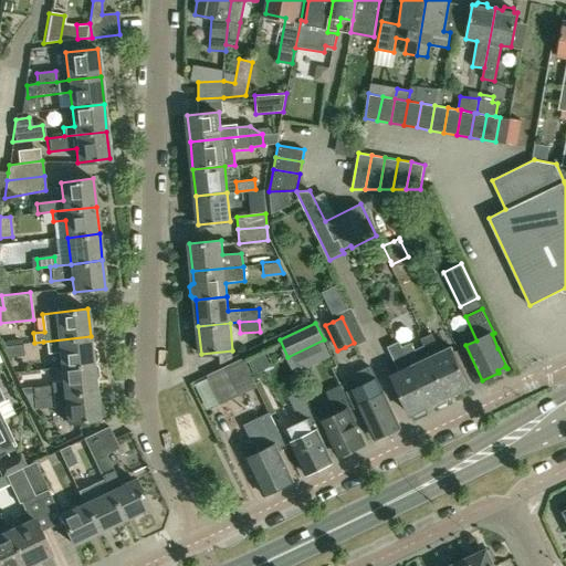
[(451,346),(441,352),(432,333),(420,338),(425,346),(429,357),(449,396),(470,386),(451,346)]
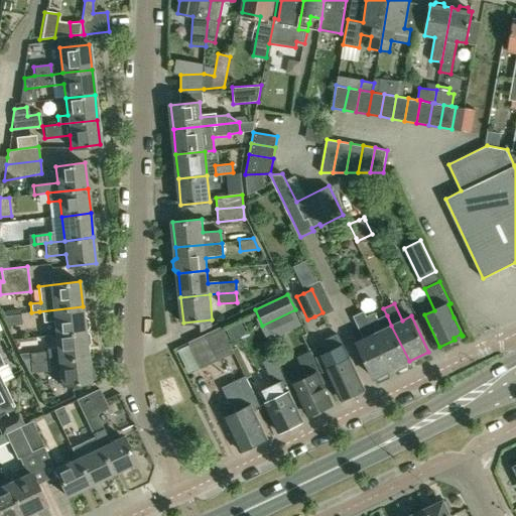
[(86,319),(84,319),(83,306),(39,311),(40,319),(54,318),(56,335),(85,331),(85,333),(88,332),(89,331),(88,321),(86,319)]
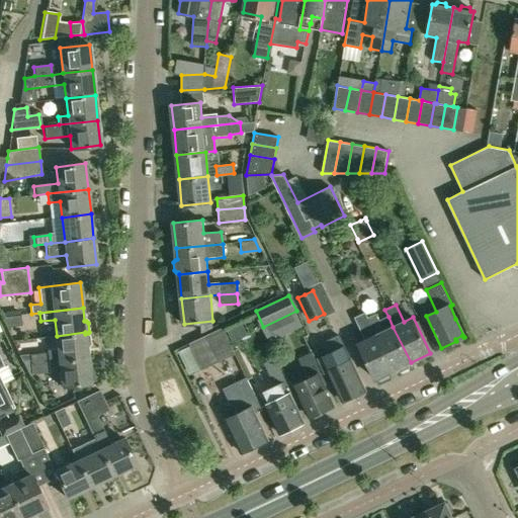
[(411,362),(393,327),(389,317),(378,321),(375,314),(368,318),(383,351),(381,352),(391,371),(398,368),(399,370),(401,371),(409,368),(409,365),(408,363),(411,362)]
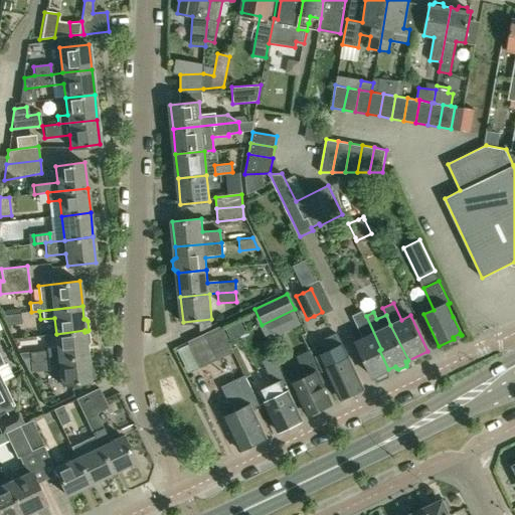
[(19,313),(0,315),(5,326),(20,324),(19,313)]
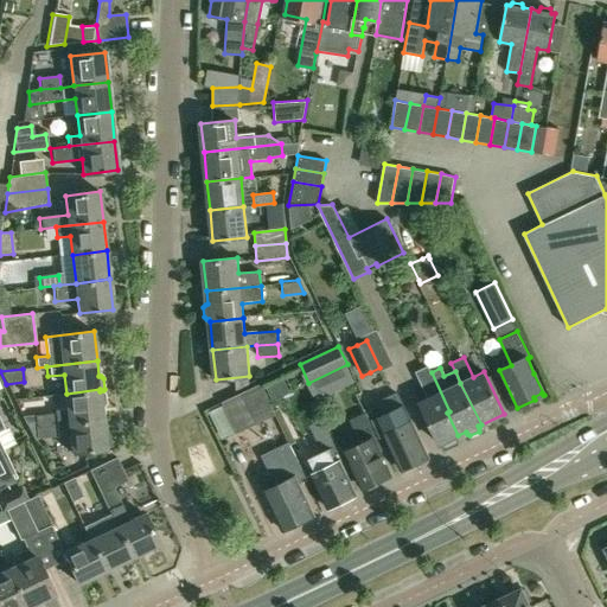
[(449,411),(432,372),(429,369),(419,375),(429,397),(420,402),(440,445),(442,443),(443,446),(446,446),(455,442),(457,440),(455,436),(458,435),(447,413),(449,411)]
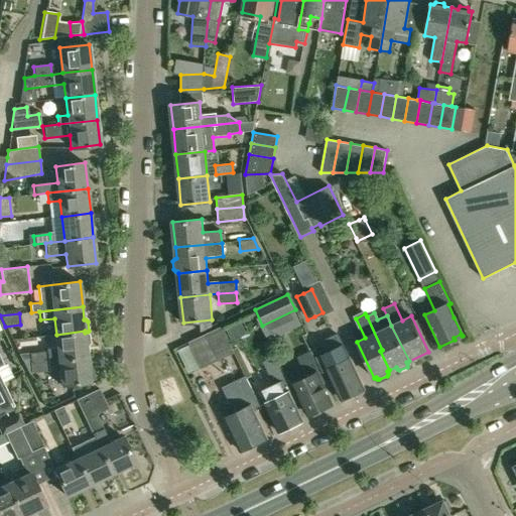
[(222,326),(187,342),(201,370),(235,354),(222,326)]
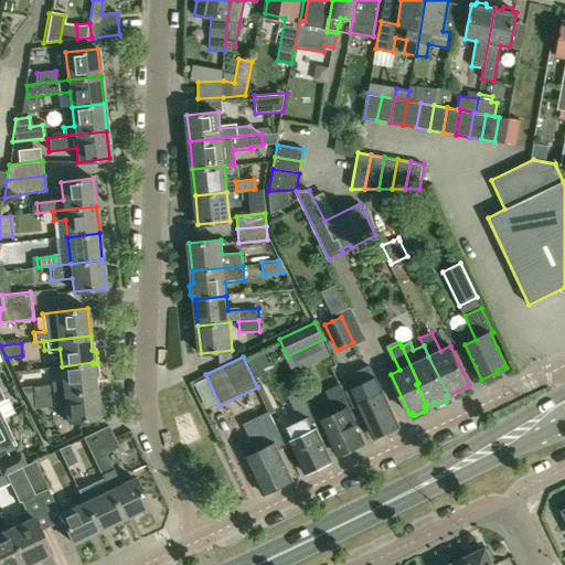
[(94,366),(93,364),(93,362),(62,366),(63,384),(20,388),(24,397),(96,390),(95,381),(97,380),(99,377),(98,369),(96,366),(94,366)]
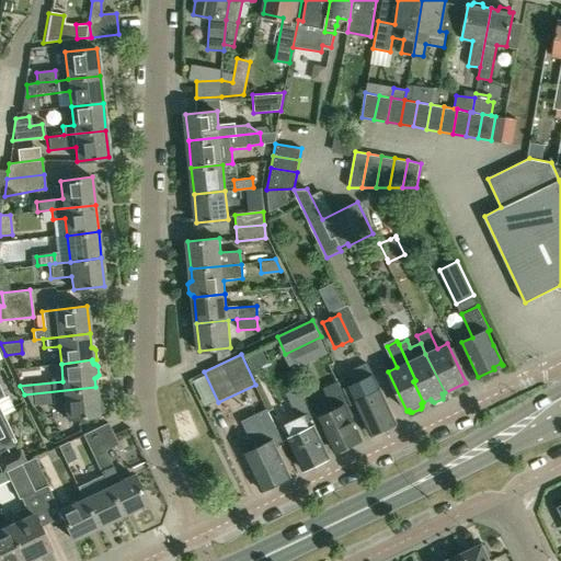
[(396,423),(379,389),(378,389),(367,365),(353,371),(359,384),(345,390),(351,403),(355,401),(371,434),(375,433),(376,435),(385,431),(384,428),(387,426),(387,425),(392,422),(393,424),(396,423)]
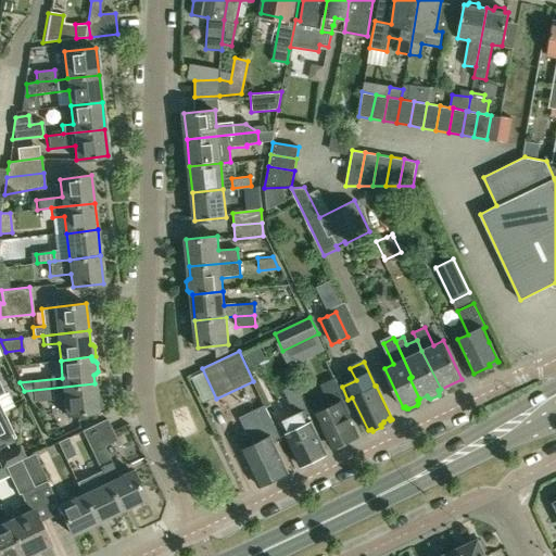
[(357,436),(346,413),(350,411),(333,379),(323,384),(332,405),(316,414),(332,447),(336,446),(338,447),(346,444),(346,441),(349,439),(348,437),(355,433),(356,436),(357,436)]
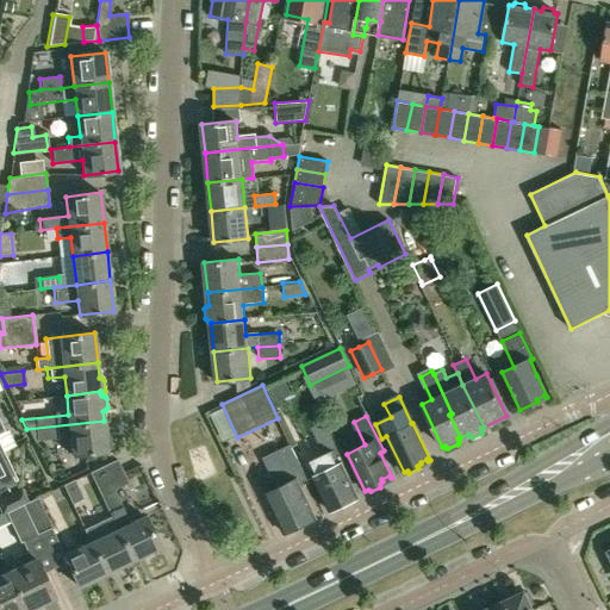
[(109,435),(105,435),(104,421),(26,429),(31,439),(36,439),(36,442),(72,439),(73,455),(107,452),(107,449),(110,449),(111,447),(110,436),(109,435)]
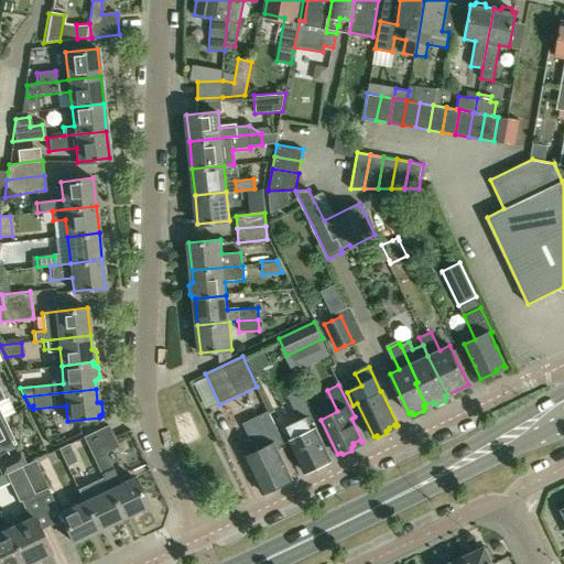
[(299,420),(285,426),(292,440),(290,441),(295,453),(305,473),(331,459),(321,440),(316,429),(318,427),(307,405),(302,392),(289,399),(295,411),(299,420)]
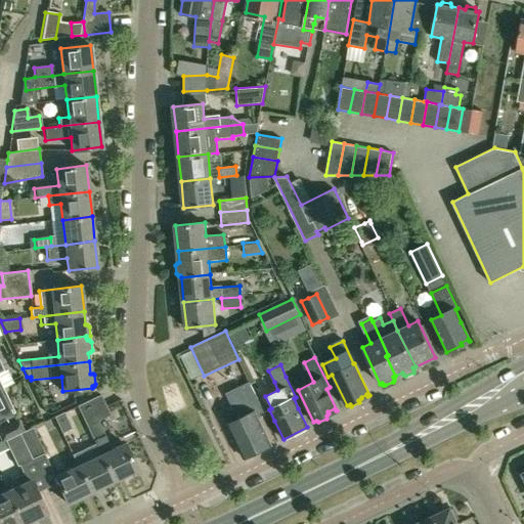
[(271,444),(255,411),(262,407),(250,382),(224,394),(236,420),(227,424),(244,457),(271,444)]
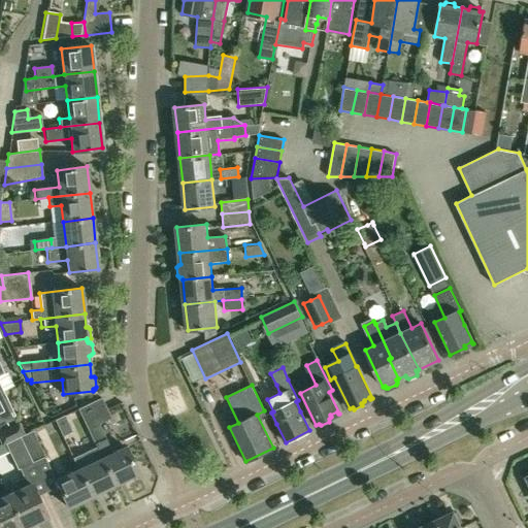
[(3,391),(0,392),(0,422),(14,416),(3,391)]
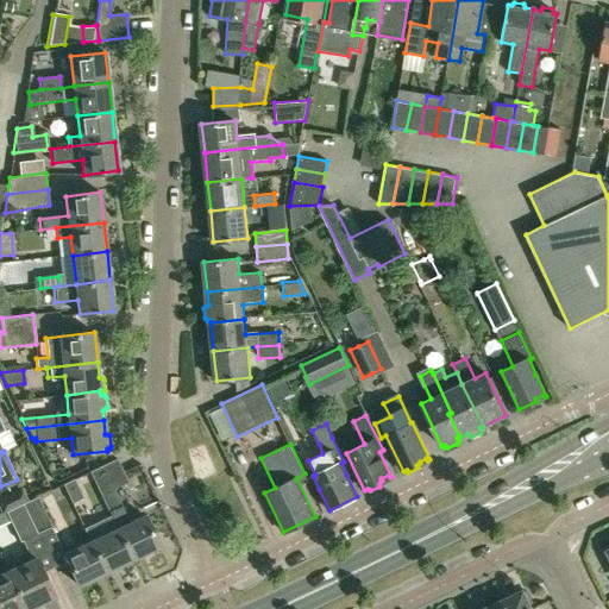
[(94,478),(111,515),(118,528),(132,559),(159,546),(144,515),(130,522),(113,489),(129,482),(118,459),(90,471),(94,478)]
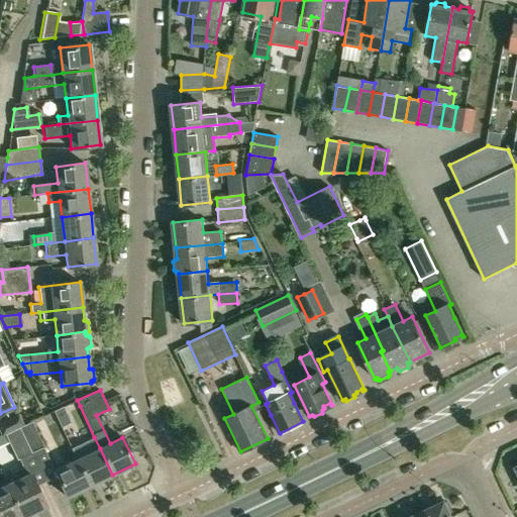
[(71,422),(63,407),(54,411),(62,427),(71,422)]
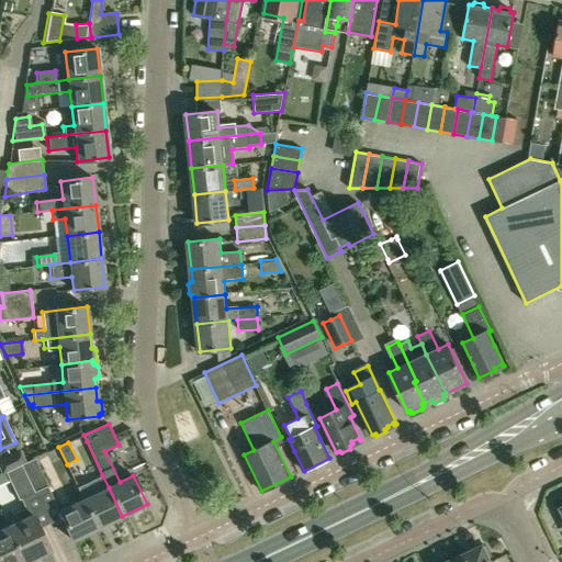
[(0,474),(20,465),(22,464),(15,453),(0,460),(0,474)]
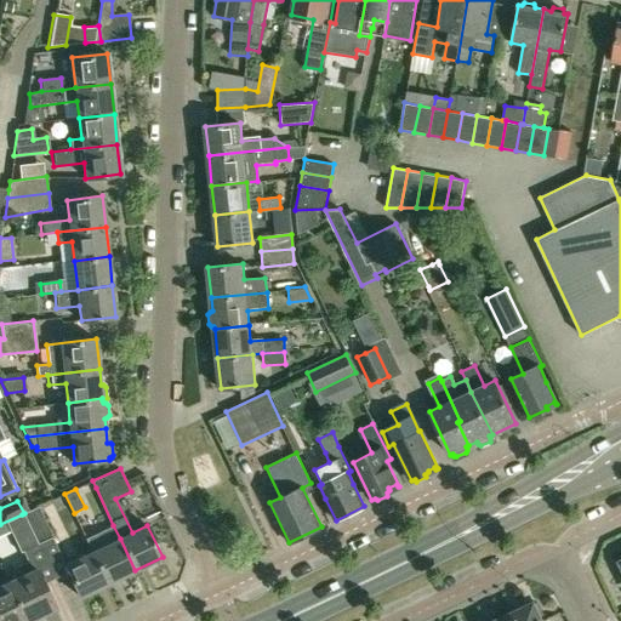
[(22,514),(38,547),(55,539),(39,507),(24,513),(22,514)]
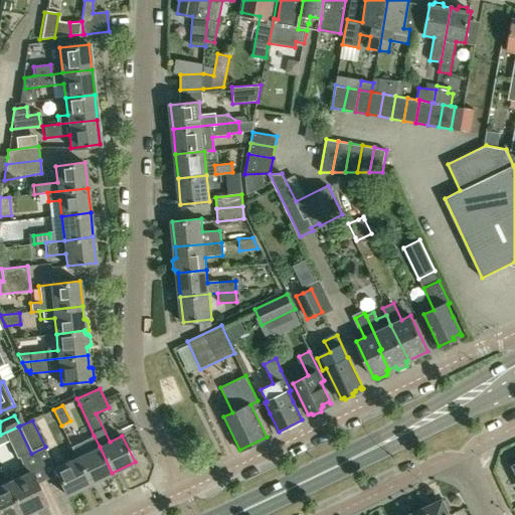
[(17,460),(31,454),(18,426),(0,435),(0,446),(9,443),(17,460)]
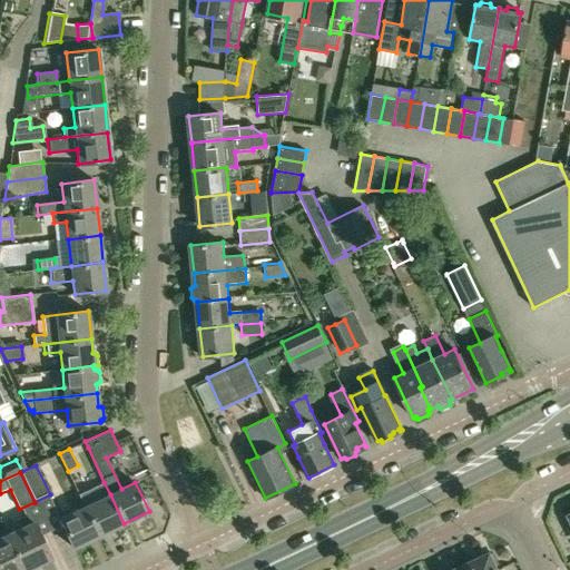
[(124,523),(110,494),(104,482),(79,494),(85,507),(98,536),(124,523)]
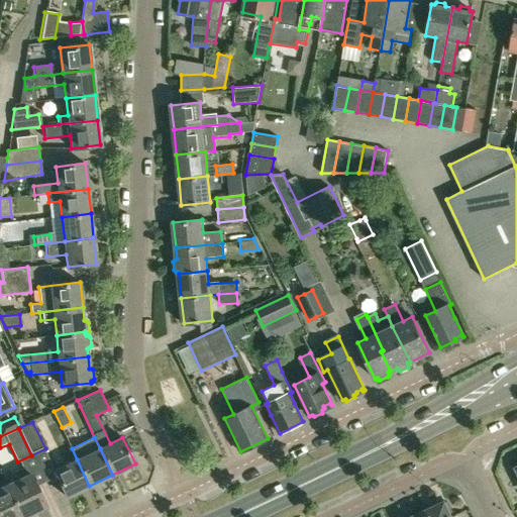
[(67,497),(89,486),(77,459),(54,471),(67,497)]
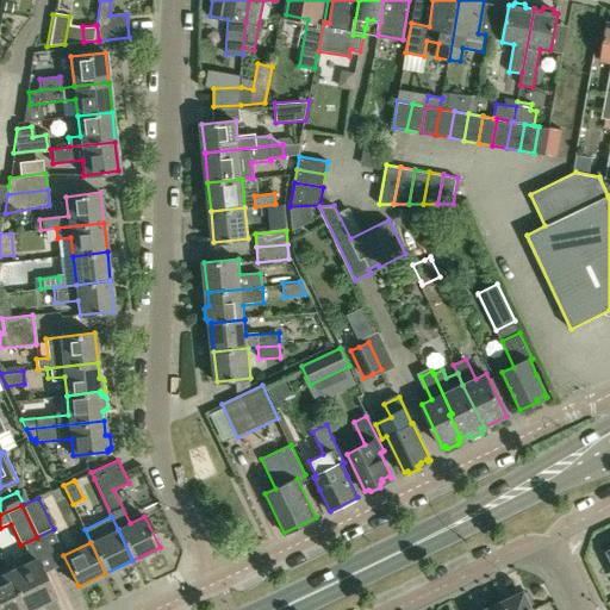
[(26,609),(55,597),(31,549),(16,556),(20,566),(7,572),(26,609)]
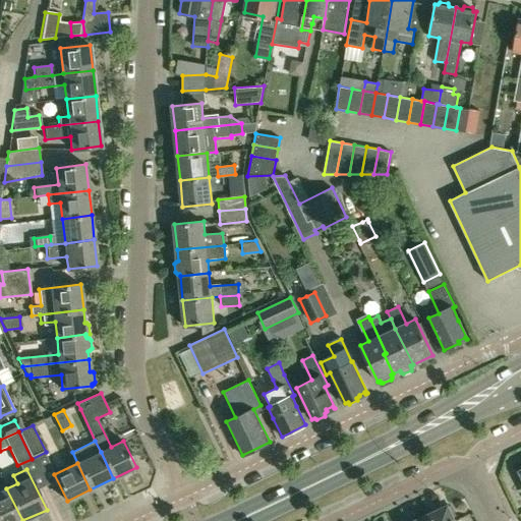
[(22,520),(6,488),(0,490),(0,520),(22,520)]
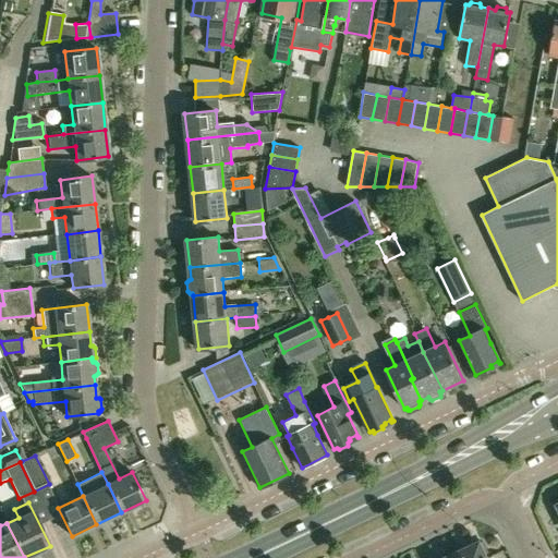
[(486,557),(484,553),(487,552),(483,543),(480,544),(478,542),(458,553),(460,557),(486,557)]
